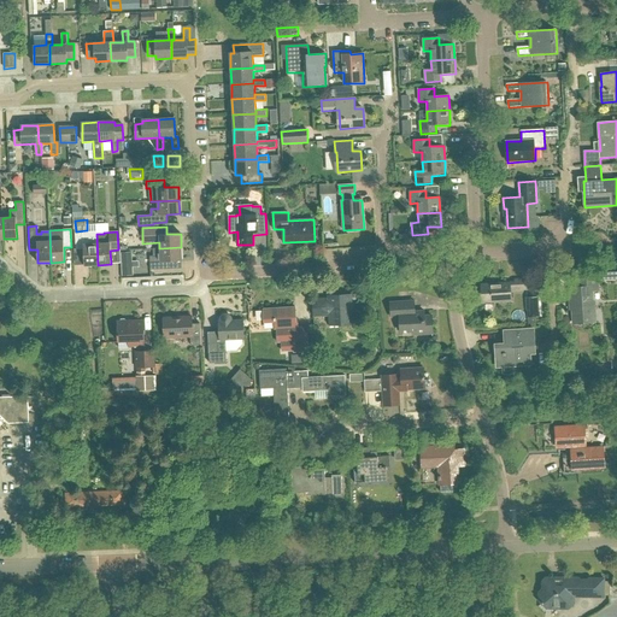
[(83,234),(75,234),(76,252),(83,252),(84,265),(98,265),(97,234),(83,235),(83,234)]
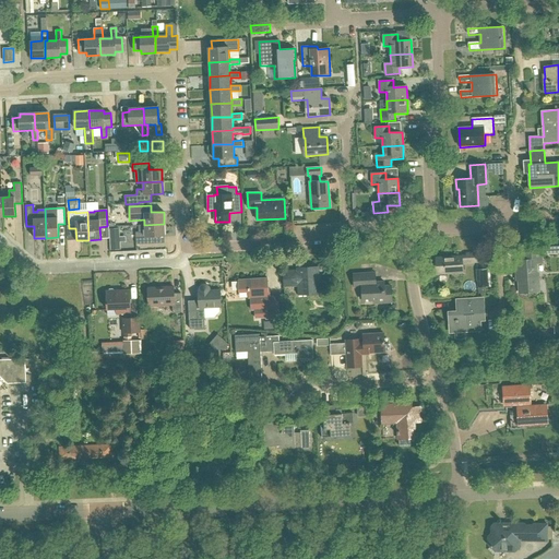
[(139,226),(139,233),(135,233),(137,245),(153,244),(152,237),(165,236),(164,224),(144,225),(144,226),(139,226)]
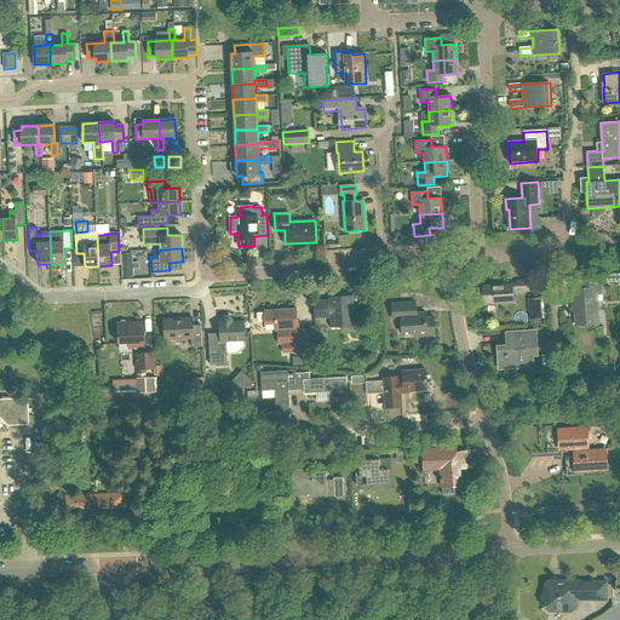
[(133,277),(132,254),(121,254),(122,277),(133,277)]
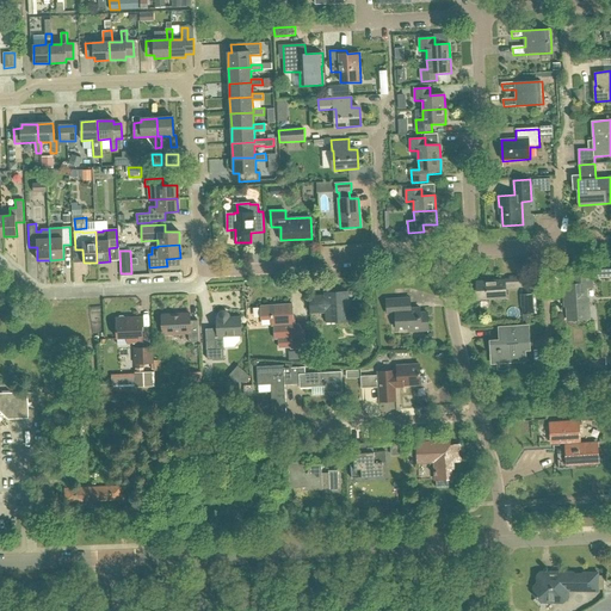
[(593,275),(574,276),(574,284),(565,284),(566,298),(569,298),(571,320),(591,319),(588,288),(593,287),(593,275)]
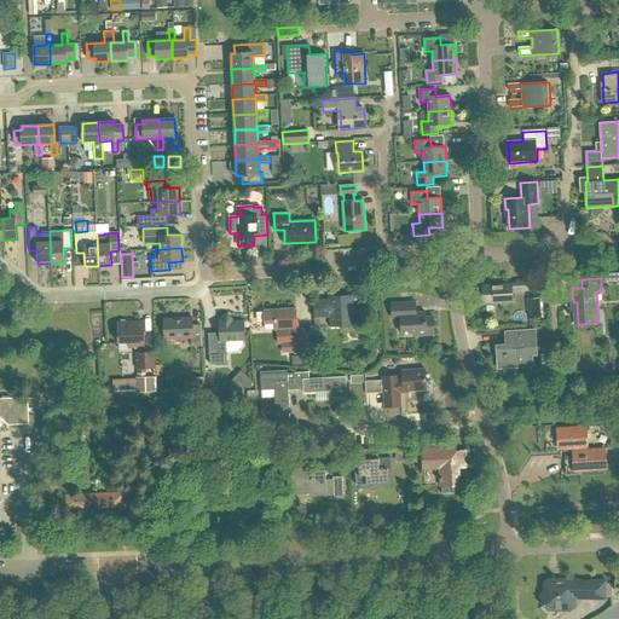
[(516,283),(482,285),(484,305),(513,302),(512,291),(533,289),(532,281),(516,282),(516,283)]
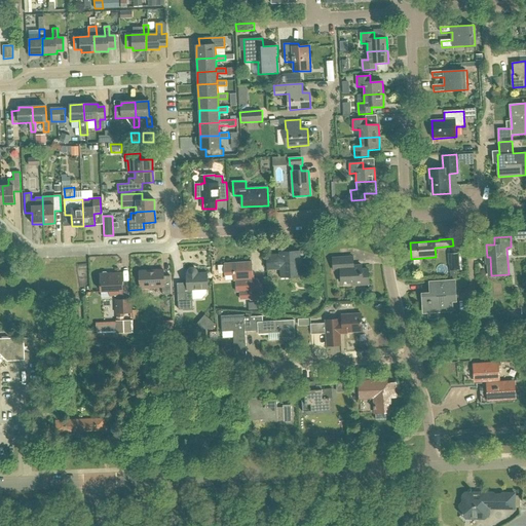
[(279,253),(266,254),(267,268),(280,267),(282,276),(302,275),(301,264),(300,264),(299,250),(279,252),(279,253)]
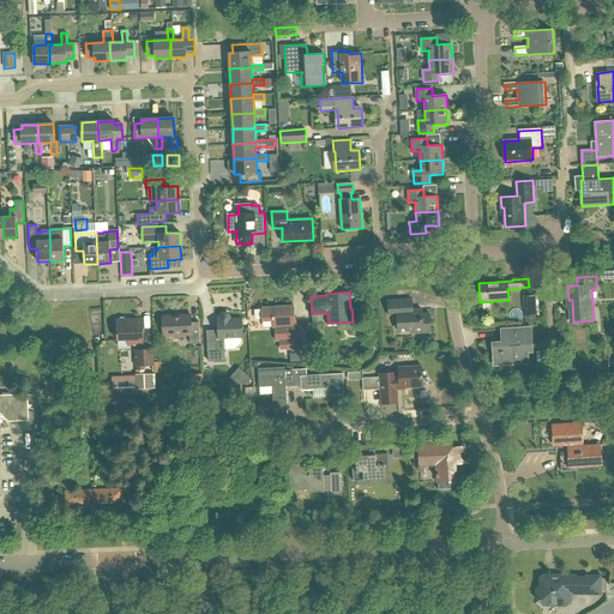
[(539,295),(523,296),(523,309),(524,309),(525,317),(540,317),(539,295)]
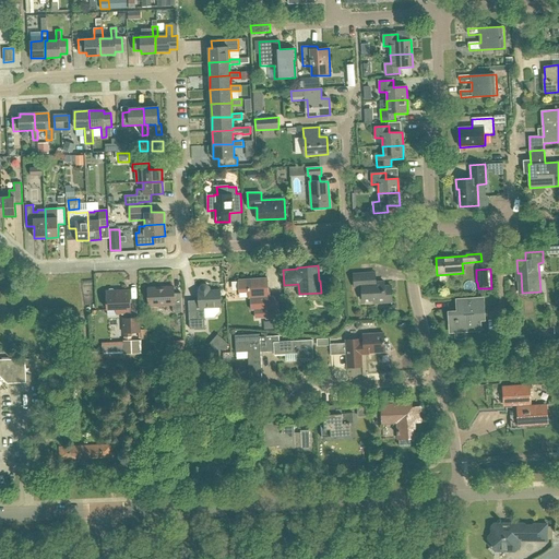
[(371,273),(354,274),(355,287),(361,287),(363,301),(377,300),(377,304),(392,302),(390,286),(384,286),(383,282),(372,283),(371,273)]
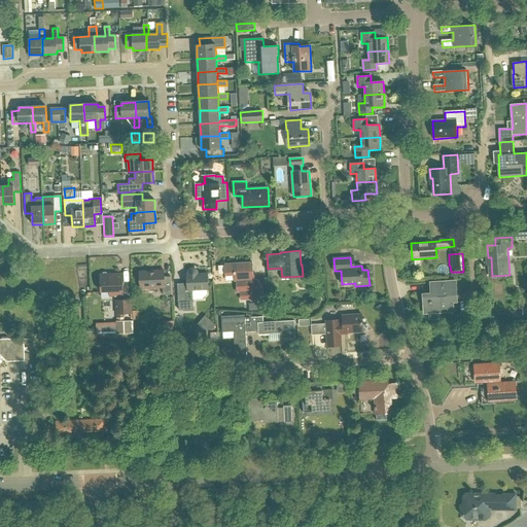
[(237,262),(224,264),(225,274),(234,273),(235,280),(237,280),(237,290),(240,290),(241,299),(250,297),(251,300),(264,299),(262,280),(254,280),(254,275),(251,275),(250,260),(237,261),(237,262)]
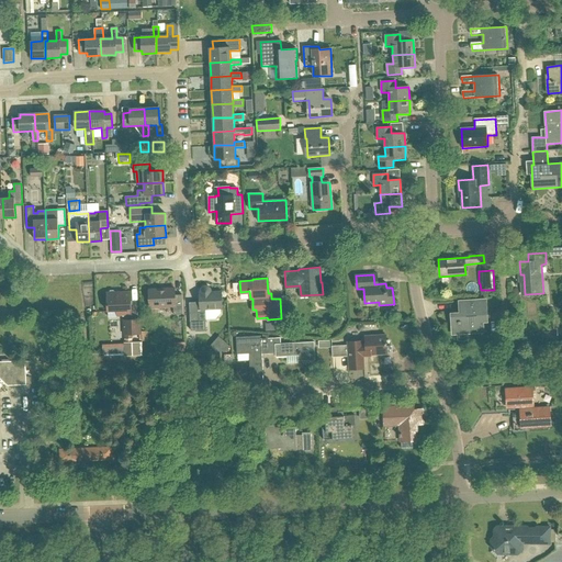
[(189,302),(190,322),(206,321),(205,308),(222,308),(222,291),(212,291),(211,289),(210,287),(208,285),(205,285),(203,285),(202,288),(201,290),(201,292),(200,292),(200,301),(189,302)]
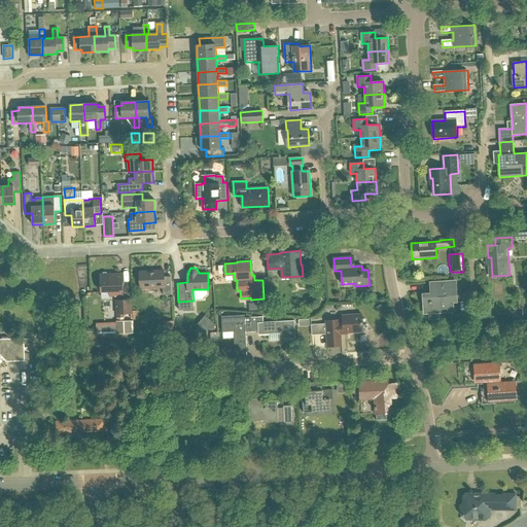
[(165,270),(140,271),(140,288),(163,287),(163,294),(172,294),(171,276),(165,276),(165,270)]
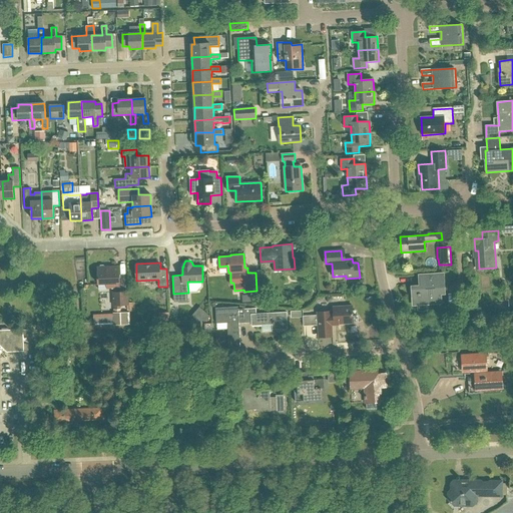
[(97,267),(95,268),(96,285),(104,285),(104,289),(118,289),(117,267),(103,267),(102,266),(99,266),(97,267)]
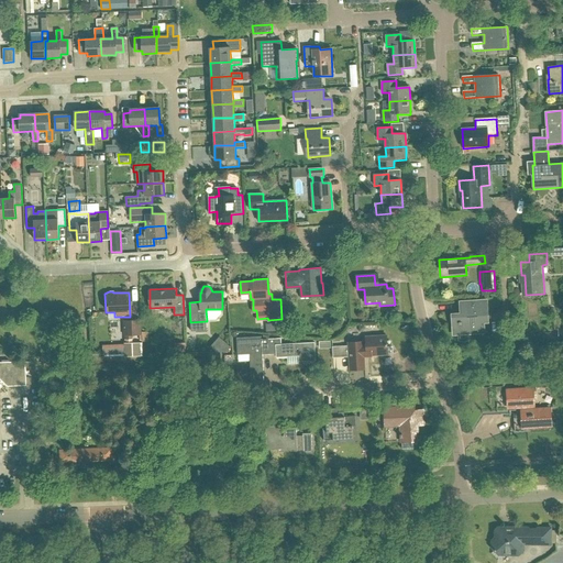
[(488,300),(459,301),(460,323),(452,323),(453,337),(484,334),(483,317),(489,316),(488,300)]
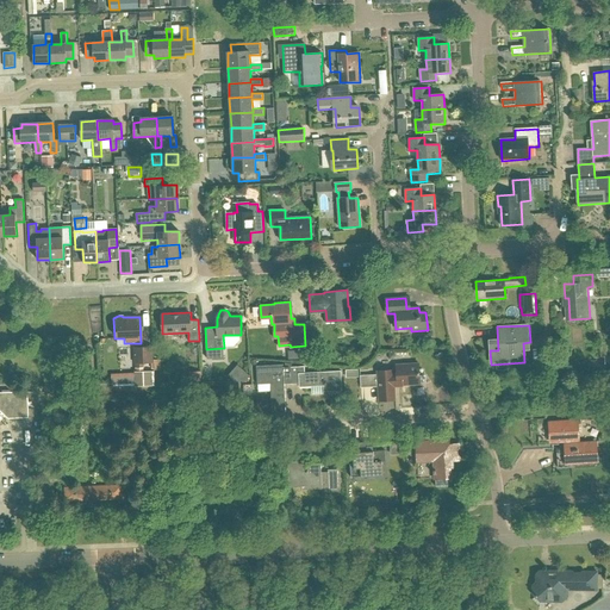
[(153,347),(135,348),(135,369),(144,369),(144,363),(153,363),(153,347)]
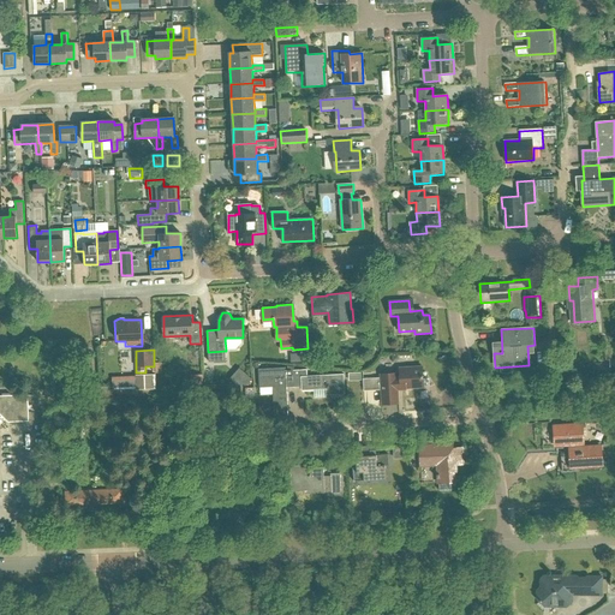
[(396,369),(396,377),(394,377),(393,374),(378,375),(380,404),(396,402),(395,389),(421,387),(419,366),(396,369)]
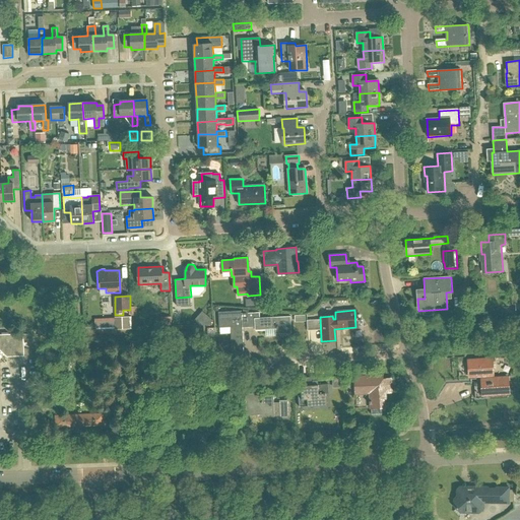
[(241,311),(218,312),(219,327),(230,326),(231,347),(243,346),(242,328),(254,327),(254,330),(275,329),(275,334),(291,333),(290,316),(259,318),(259,312),(241,313),(241,311)]
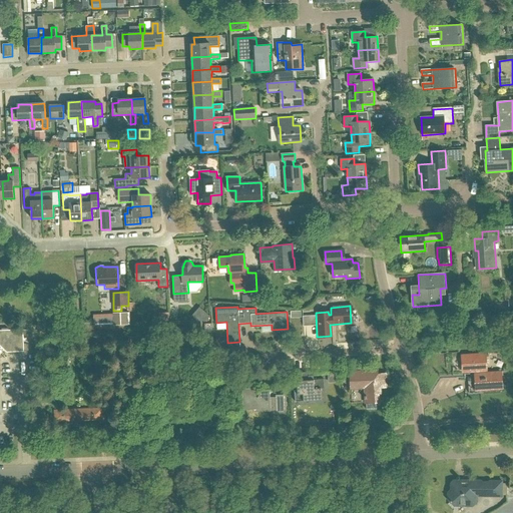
[(201,310),(194,319),(198,322),(207,322),(209,316),(201,310)]
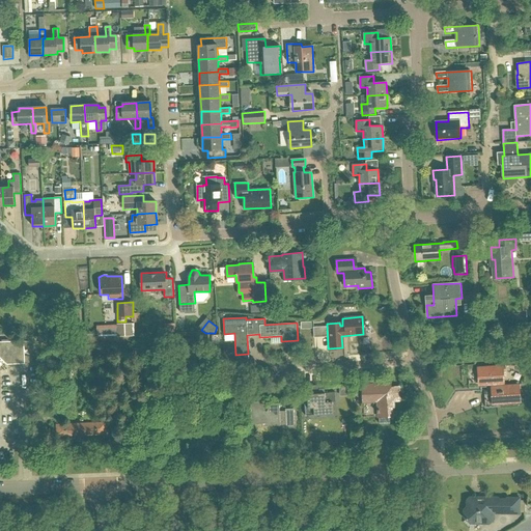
[(133,336),(133,324),(117,324),(118,337),(133,336)]
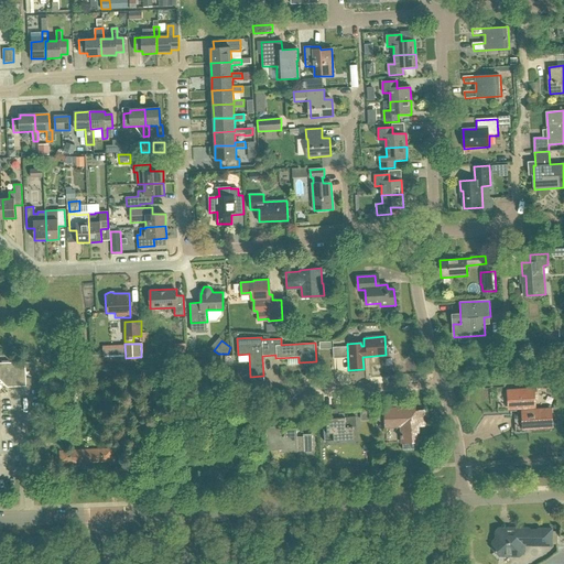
[(185,344),(174,344),(174,354),(186,354),(185,344)]
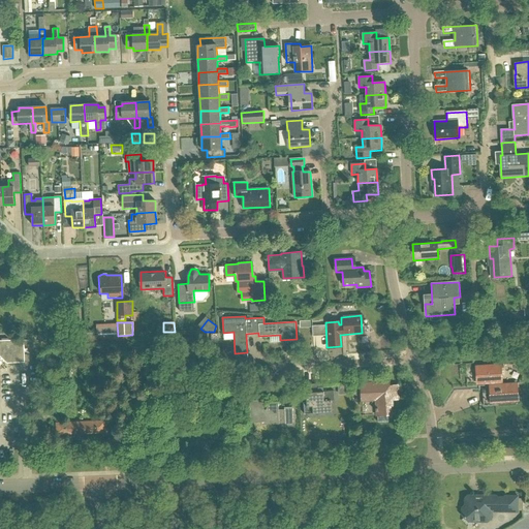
[(106,323),(96,324),(97,334),(106,334),(106,323)]
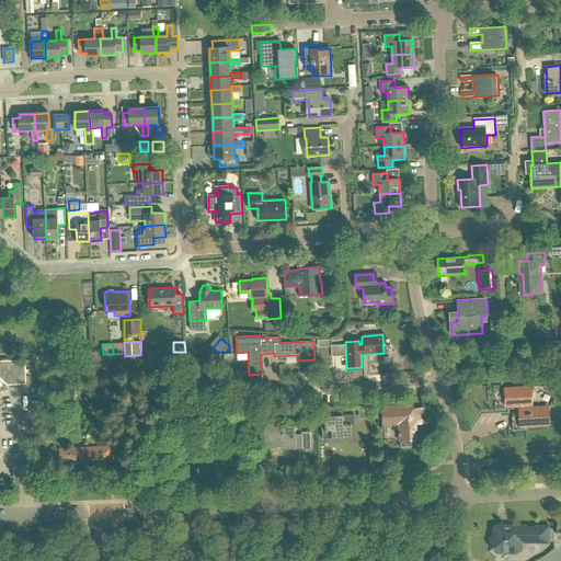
[(0,385),(24,385),(22,361),(0,361),(0,385)]
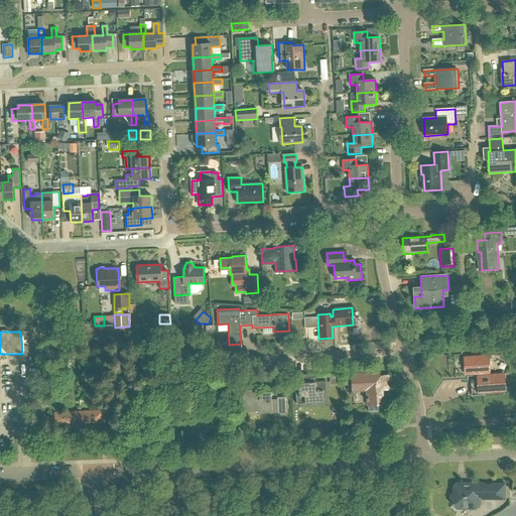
[(51,344),(43,345),(44,356),(51,356),(51,344)]
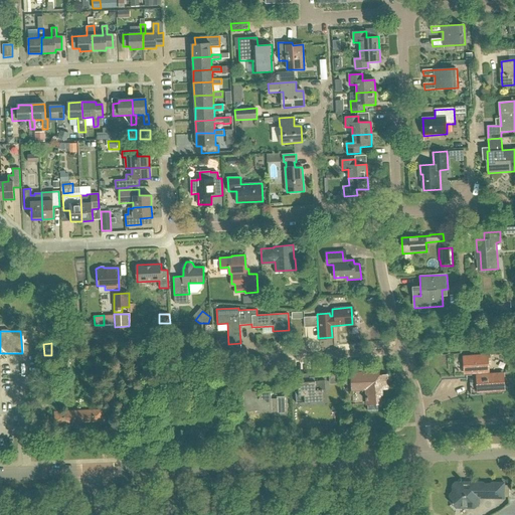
[(69,357),(76,357),(77,360),(81,359),(80,351),(69,351),(69,357)]
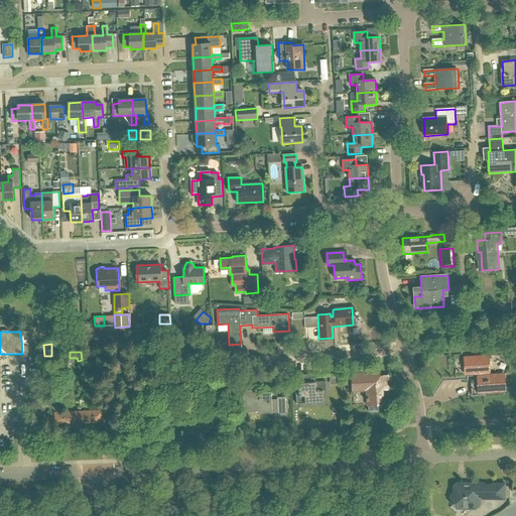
[(486,355),(464,357),(465,374),(478,373),(479,392),(502,390),(501,373),(487,374),(486,355)]
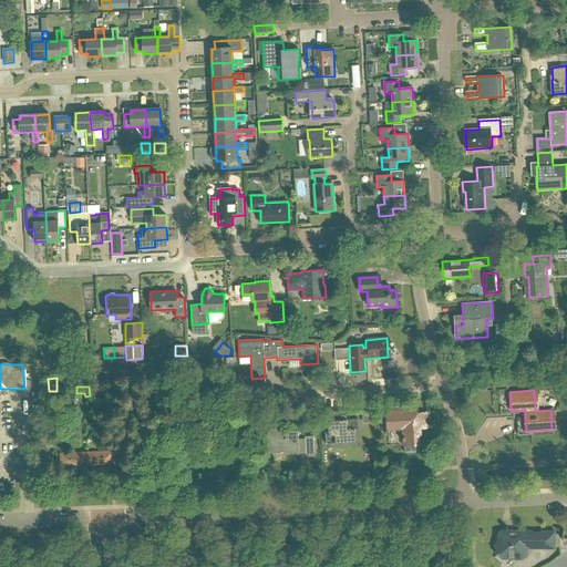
[(390,412),(384,412),(385,431),(402,430),(402,435),(405,435),(405,441),(403,441),(403,445),(404,445),(405,453),(416,452),(416,444),(418,444),(416,434),(420,434),(419,428),(426,428),(425,411),(418,412),(416,409),(390,410),(390,412)]
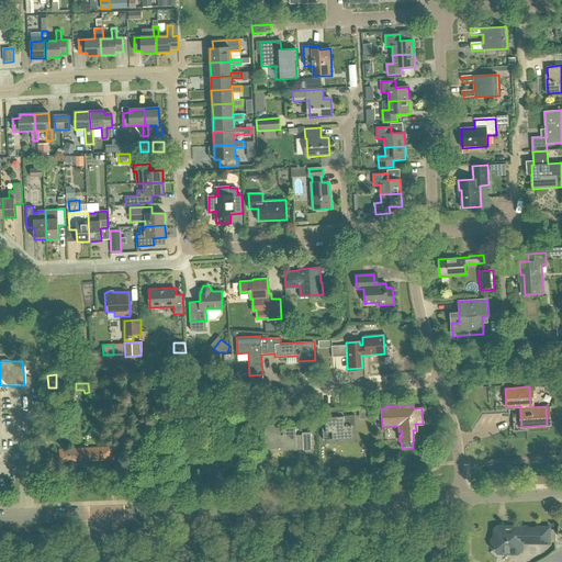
[(337,411),(324,412),(326,427),(321,427),(322,440),(350,438),(350,426),(353,426),(352,416),(337,417),(337,411)]
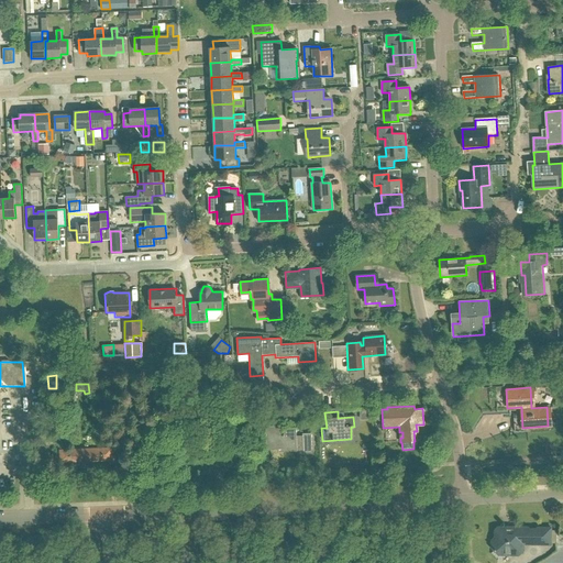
[(310,433),(300,433),(301,435),(296,437),(295,427),(282,428),(282,424),(264,426),(265,450),(279,449),(279,452),(302,450),(302,455),(311,454),(310,433)]
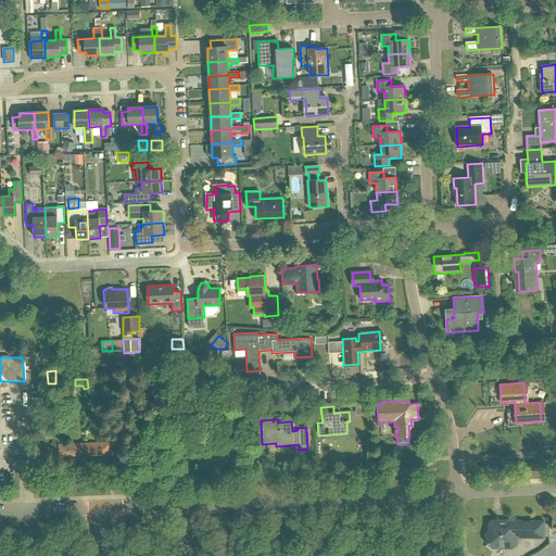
[(110,443),(61,445),(61,455),(110,453),(110,443)]
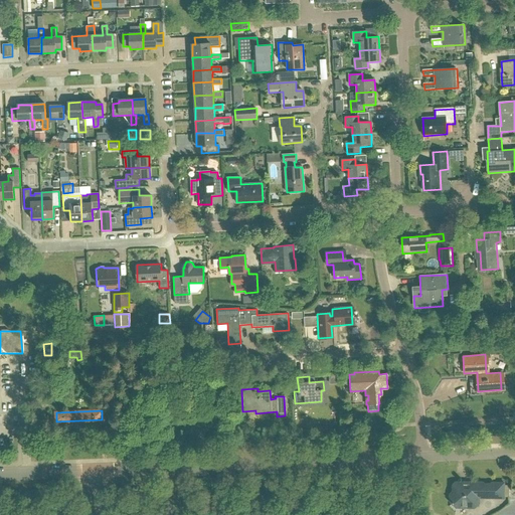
[(450,494),(450,499),(450,501),(452,502),(453,504),(455,503),(462,503),(467,508),(474,508),(479,503),(479,498),(504,498),(504,483),(492,483),(490,484),(490,485),(484,485),(484,484),(483,483),(470,482),(470,483),(456,483),(454,485),(454,493),(452,493),(450,494)]
